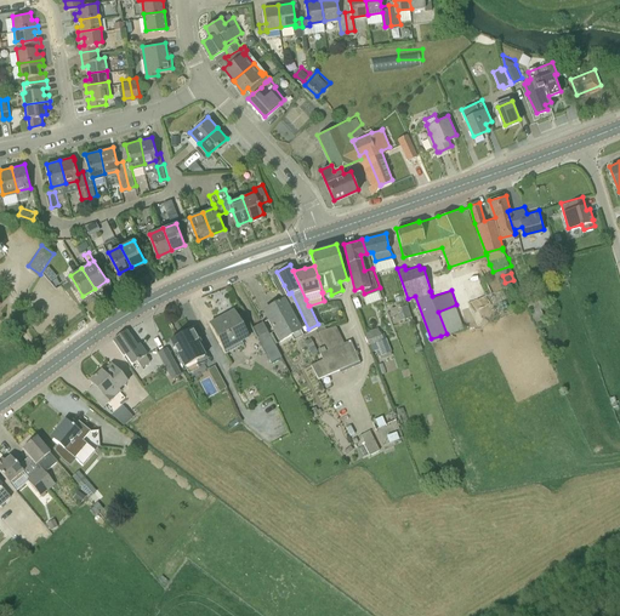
[(368,301),(385,297),(382,289),(367,292),(368,301)]
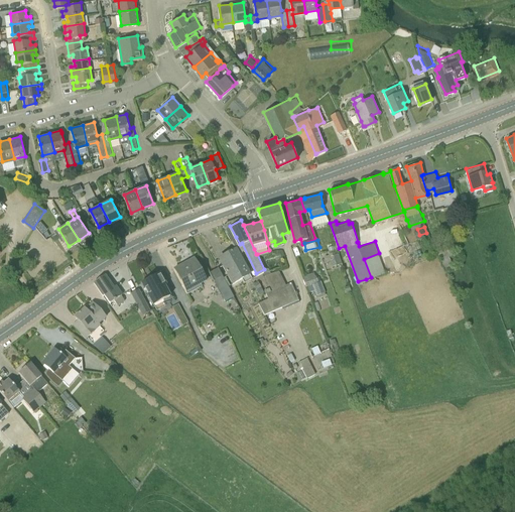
[(227,255),(221,259),(222,262),(222,263),(231,281),(240,276),(242,275),(245,279),(250,276),(251,276),(239,253),(236,247),(225,252),(227,255)]
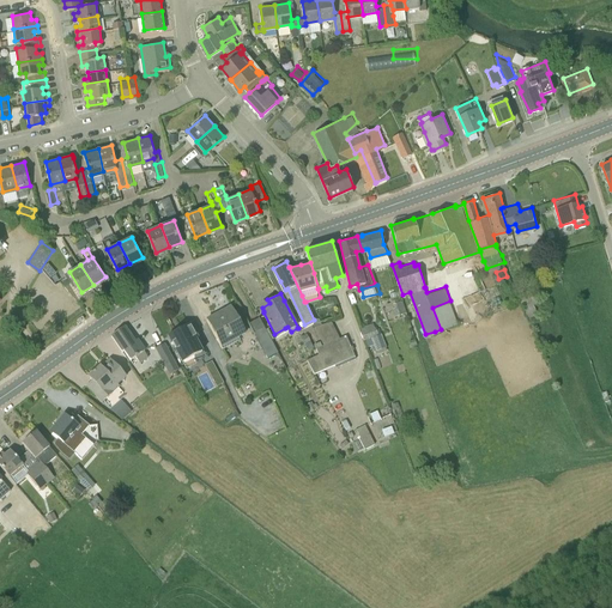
[(404,297),(397,299),(400,311),(407,309),(404,297)]
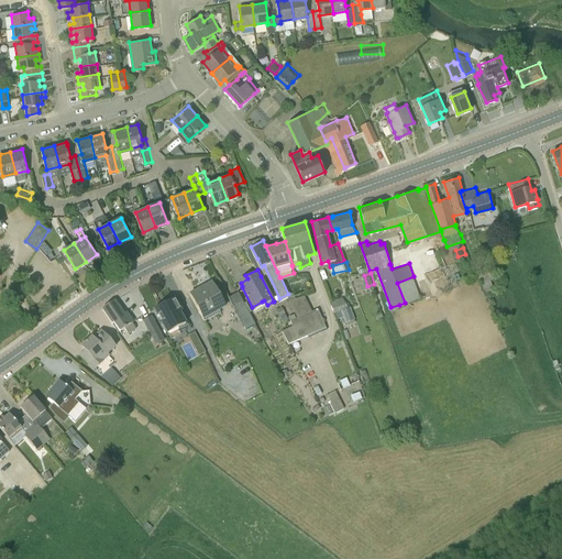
[(224,303),(213,278),(190,291),(205,318),(219,310),(217,307),(224,303)]
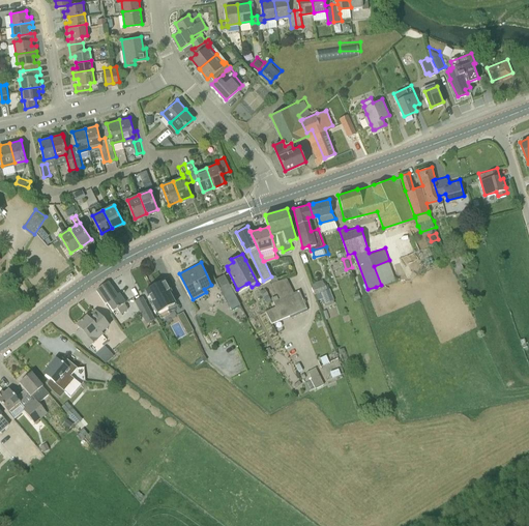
[(216,276),(215,278),(219,286),(222,286),(230,281),(225,271),(224,272),(225,272),(216,278),(216,276)]
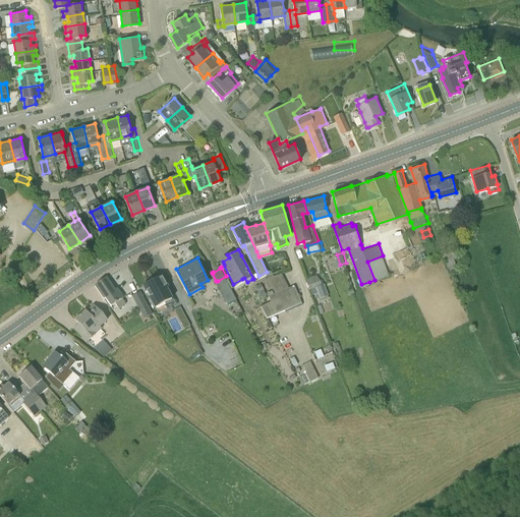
[(272,298),(262,303),(268,316),(289,305),(290,307),(302,302),(302,300),(294,283),(289,285),(282,271),(268,276),(275,290),(270,293),(272,298)]
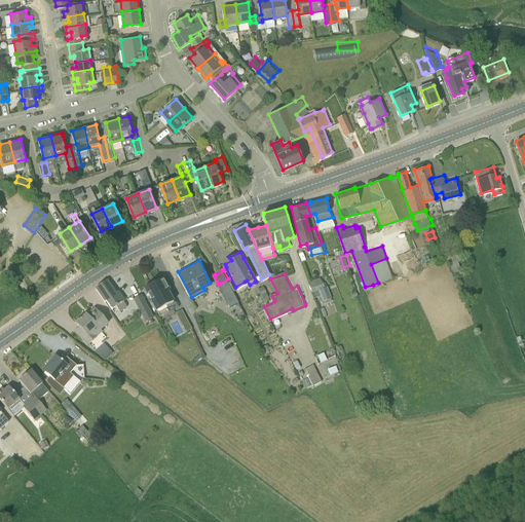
[(163,275),(145,285),(157,308),(163,305),(164,308),(176,302),(169,289),(170,288),(163,275)]
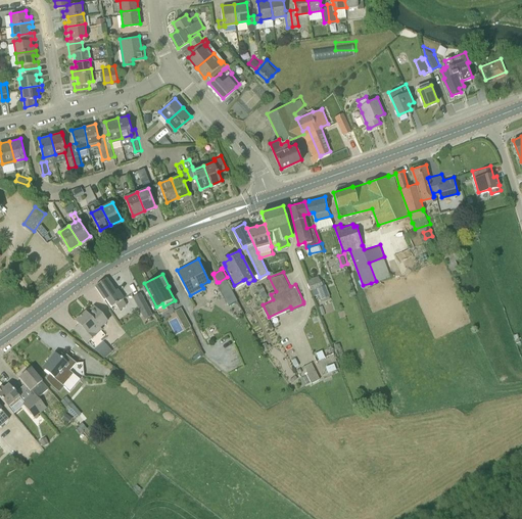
[(116,301),(121,307),(127,301),(124,296),(125,295),(120,287),(115,290),(106,276),(96,283),(105,296),(106,296),(112,303),(116,301)]
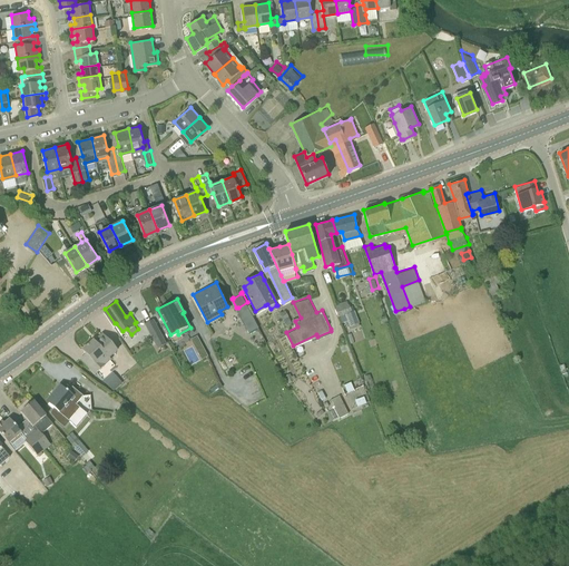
[(335,305),(339,313),(345,312),(351,324),(360,320),(355,306),(352,308),(350,301),(335,305)]
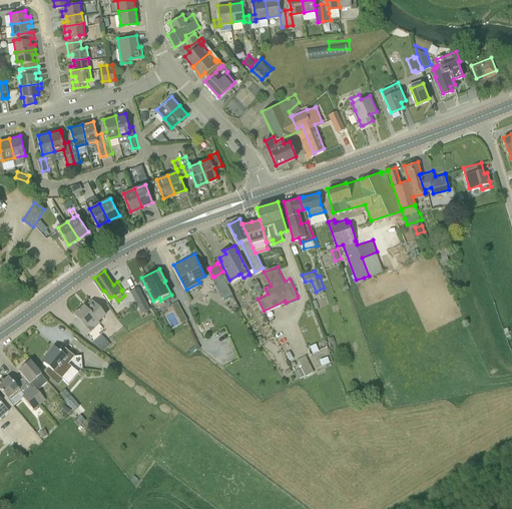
[(223,273),(222,272),(214,277),(222,292),(225,297),(233,292),(230,287),(227,281),(223,273)]
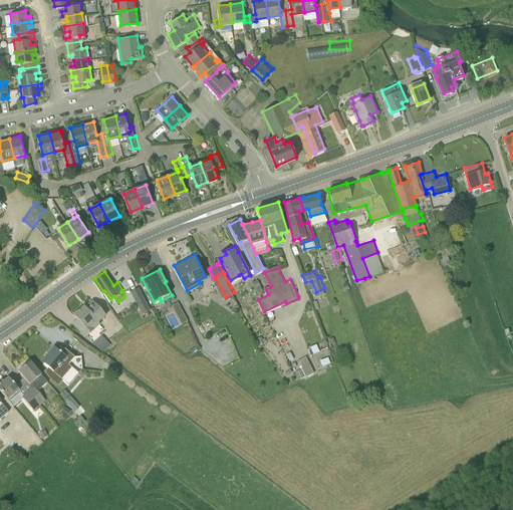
[(140,285),(133,289),(140,304),(147,301),(140,285)]
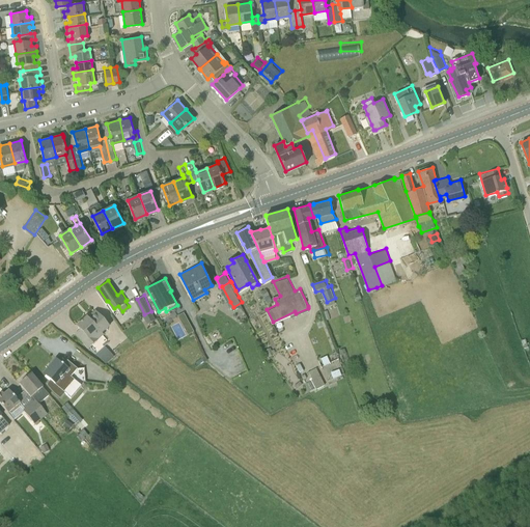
[(88,344),(90,343),(96,351),(105,342),(104,340),(108,337),(101,330),(108,323),(98,310),(90,317),(87,314),(78,323),(81,327),(77,331),(88,344)]
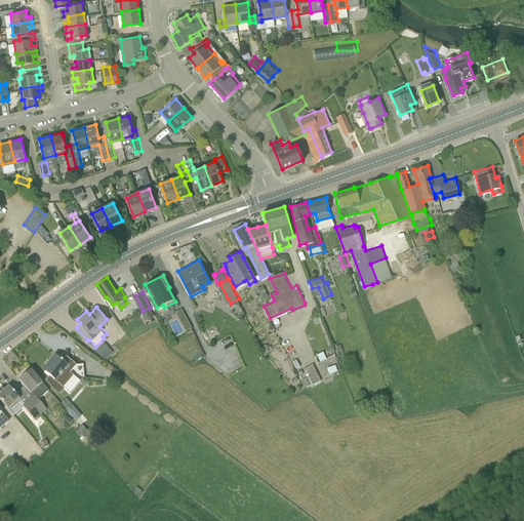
[(106,356),(115,349),(107,338),(97,346),(106,356)]
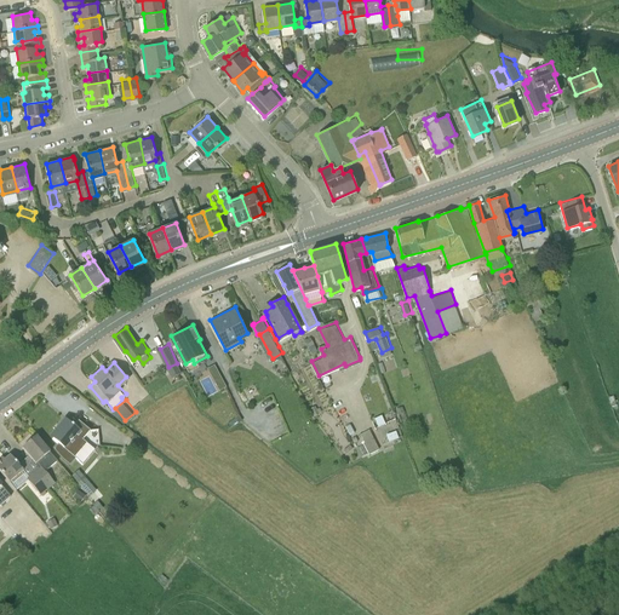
[(55,434),(53,435),(67,447),(75,454),(87,441),(82,436),(91,426),(79,417),(75,423),(67,415),(59,424),(62,426),(61,427),(55,435),(55,434)]
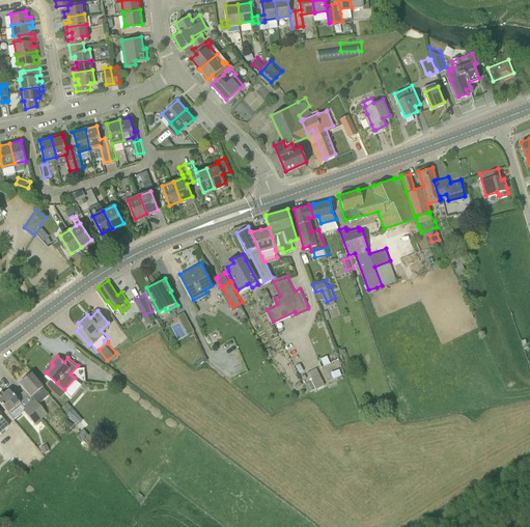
[(311,377),(316,386),(326,382),(317,365),(309,369),(313,377),(311,377)]
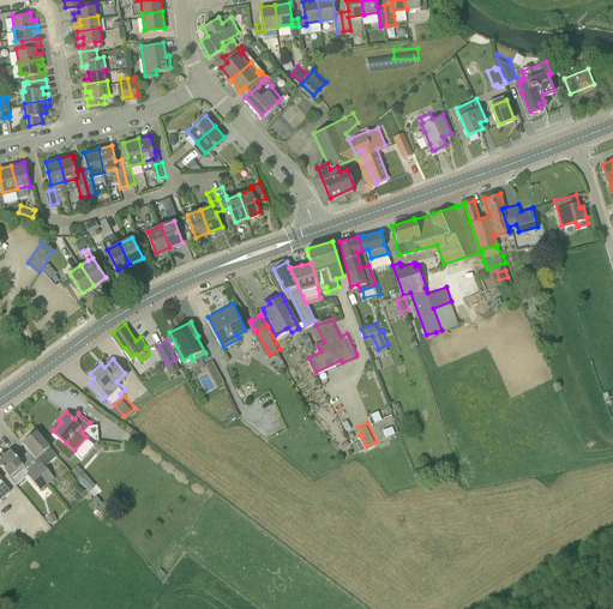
[(388,433),(397,429),(395,423),(385,427),(388,433)]
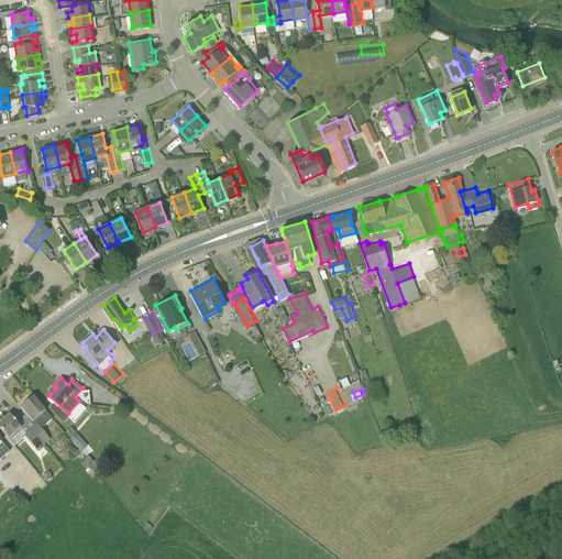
[(33,416),(36,420),(31,425),(44,441),(51,436),(48,433),(42,425),(53,416),(44,406),(34,393),(21,404),(32,417),(33,416)]
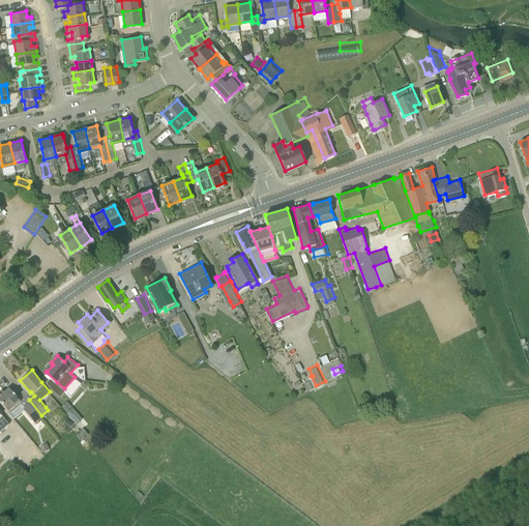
[(67,390),(57,382),(53,387),(63,396),(67,390)]
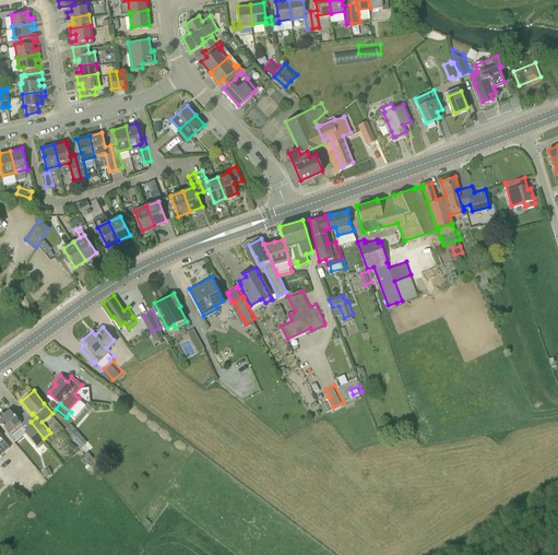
[(22,421),(10,408),(4,412),(3,410),(0,412),(0,421),(9,432),(22,421)]
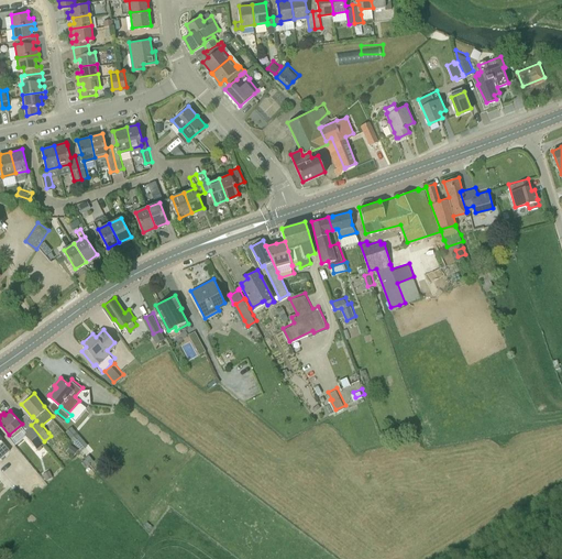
[(72,424),(66,429),(78,442),(84,437),(72,424)]
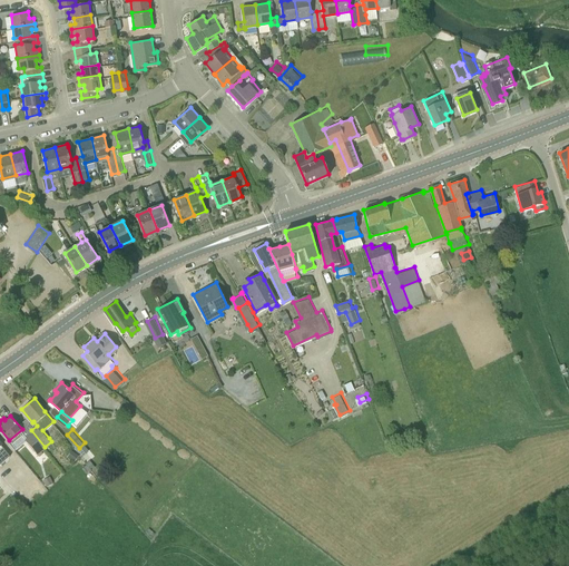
[(25,436),(36,449),(38,452),(45,447),(31,430),(25,436)]
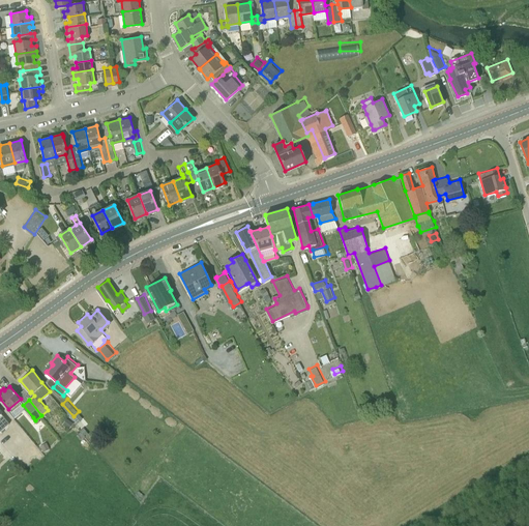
[(0,429),(9,421),(2,412),(2,411),(0,409),(0,429)]
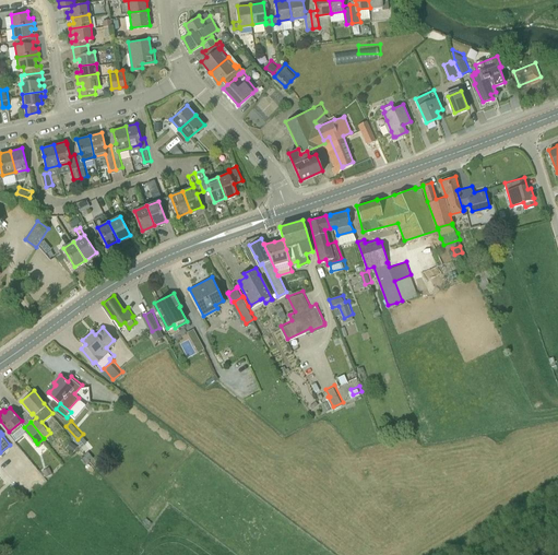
[(71,438),(66,446),(73,450),(78,444),(71,438)]
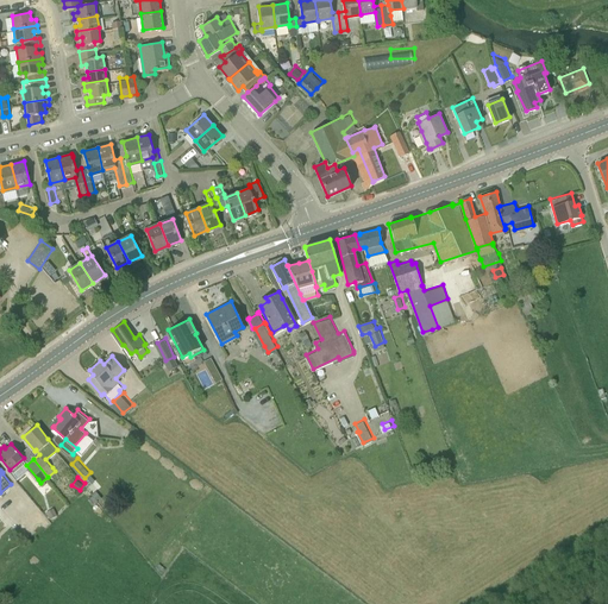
[(0,504),(0,535),(1,535),(0,534),(0,528),(12,517),(0,504)]
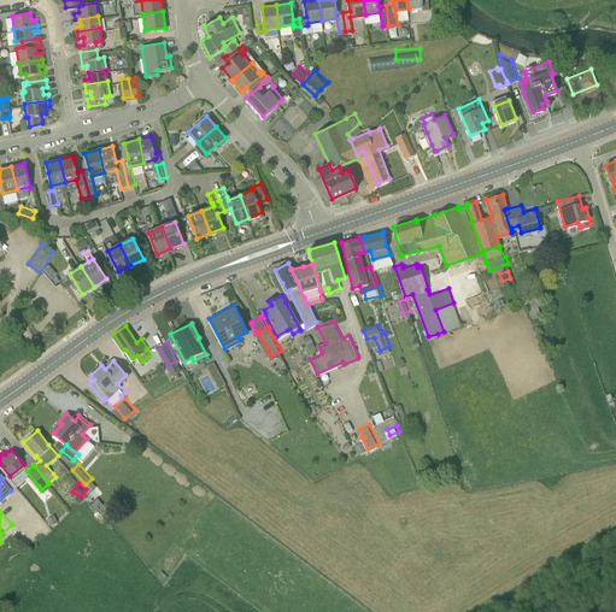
[(58,519),(54,512),(47,516),(51,523),(58,519)]
